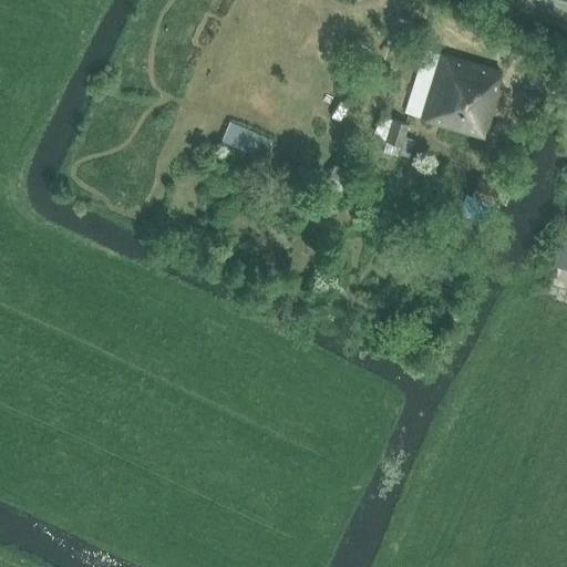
[(493,88),(497,72),(422,50),(403,114),(482,137),(496,89),(493,88)]
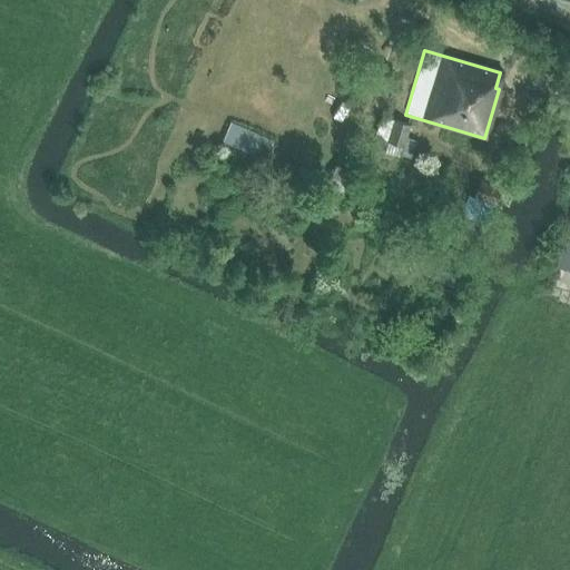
[(382,117),(375,137),(387,140),(403,146),(405,137),(410,125),(394,120),(382,117)]
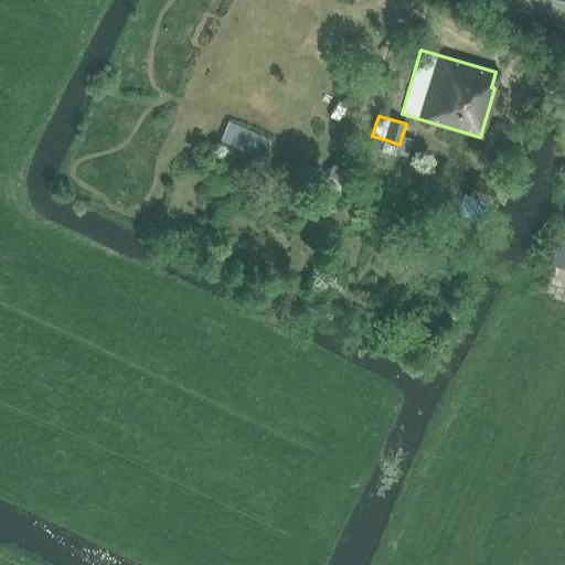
[(220,140),(262,159),(268,142),(227,124),(220,140)]
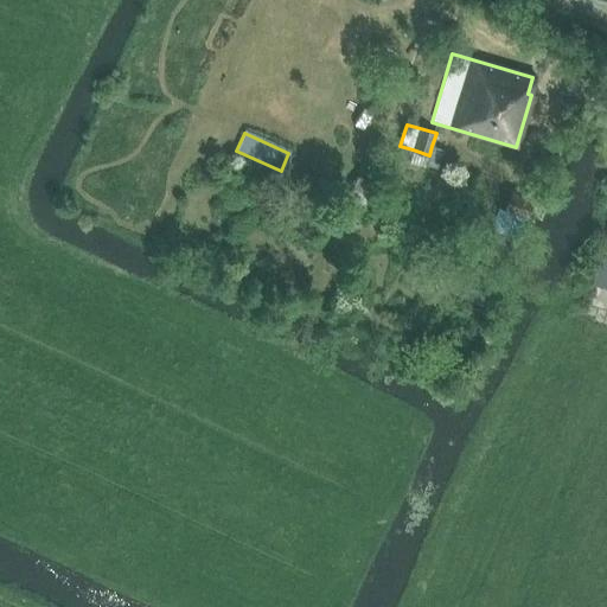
[(347,199),(364,208),(375,185),(359,177),(347,199)]
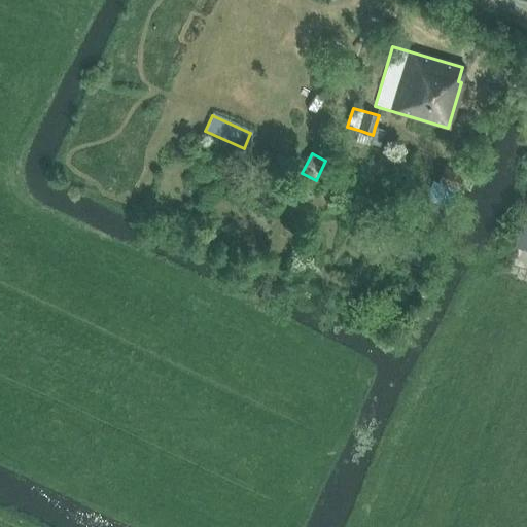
[(444,164),(436,182),(458,190),(465,171),(444,164)]
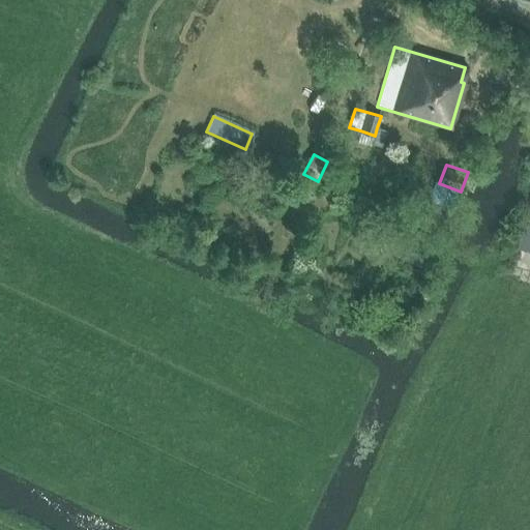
[(415,227),(433,232),(434,228),(445,232),(452,209),(448,208),(453,190),(435,185),(430,202),(427,201),(420,217),(418,216),(415,227)]
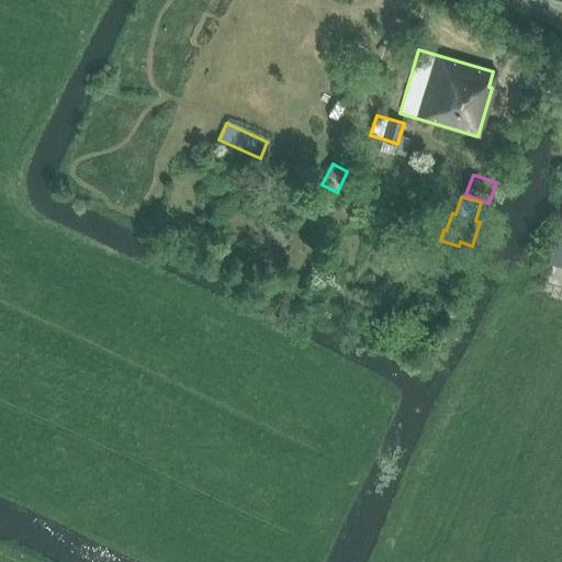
[(561,218),(550,265),(561,268),(561,218)]
